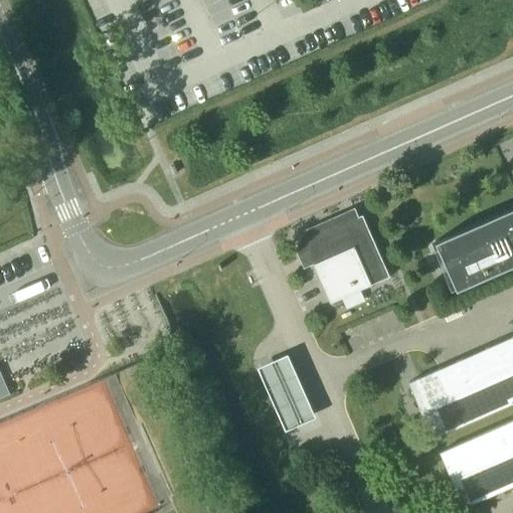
[(512,209),(437,242),(458,291),(512,267),(512,209)]
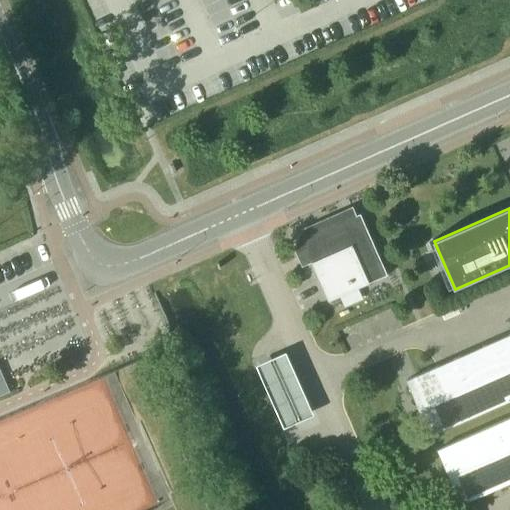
[(330,303),(389,277),(362,215),(348,222),(325,232),(311,238),(306,250),(313,264),(330,303)]
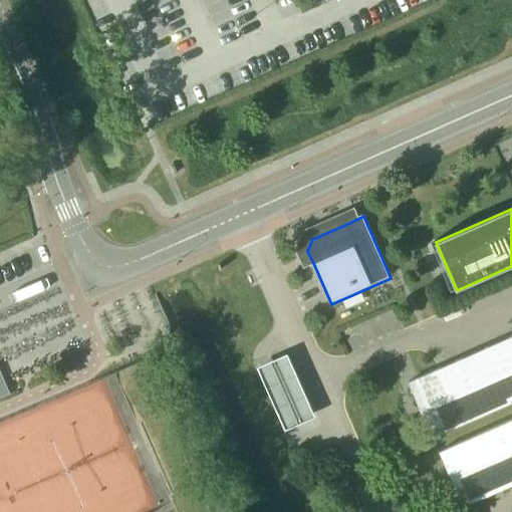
[(434,439),(452,431),(511,404),(511,337),(410,384),(434,439)]
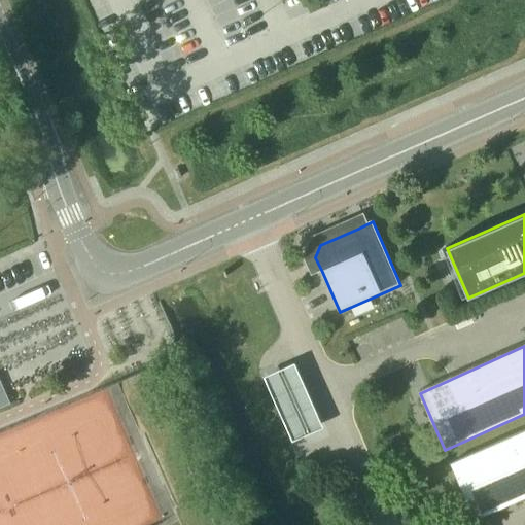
[(325,431),(295,369),(268,380),(296,443),(325,431)]
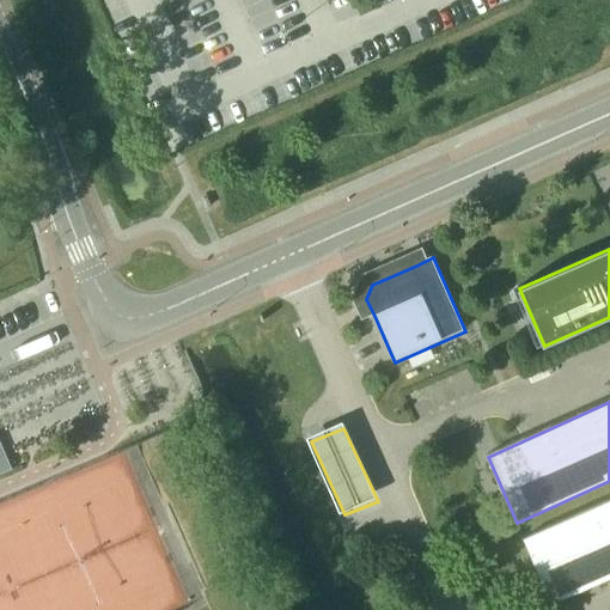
[(0,476),(13,470),(0,439),(0,476)]
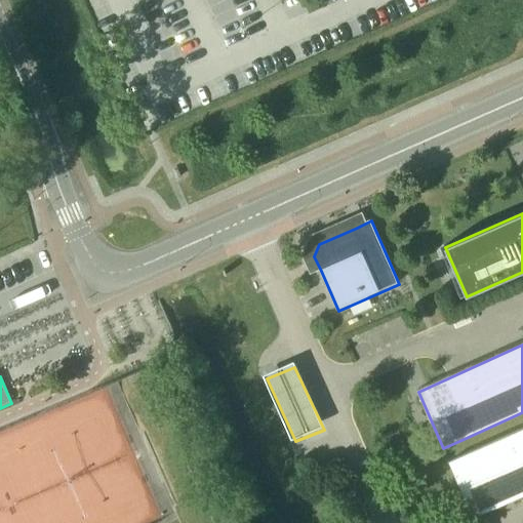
[(166,522),(154,482),(146,499),(130,477),(129,458),(121,455),(121,454),(112,461),(102,428),(96,439),(70,440),(45,496),(41,484),(35,488),(26,491),(17,487),(15,454),(0,454),(0,495),(7,491),(11,497),(0,500),(0,522),(166,522)]
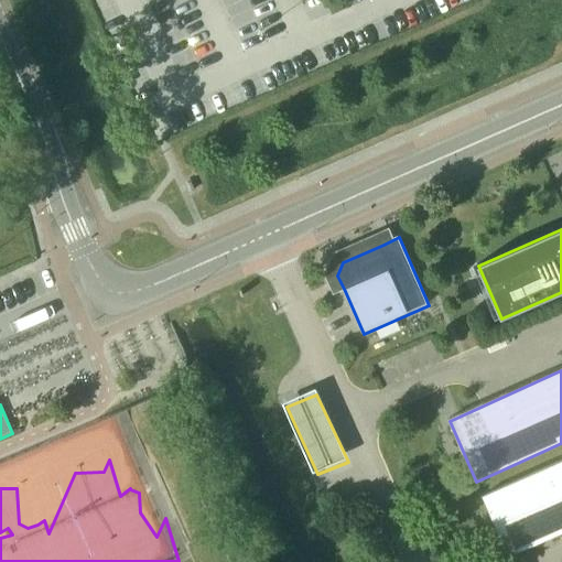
[(561,463),(484,497),(510,557),(561,533),(561,463)]
